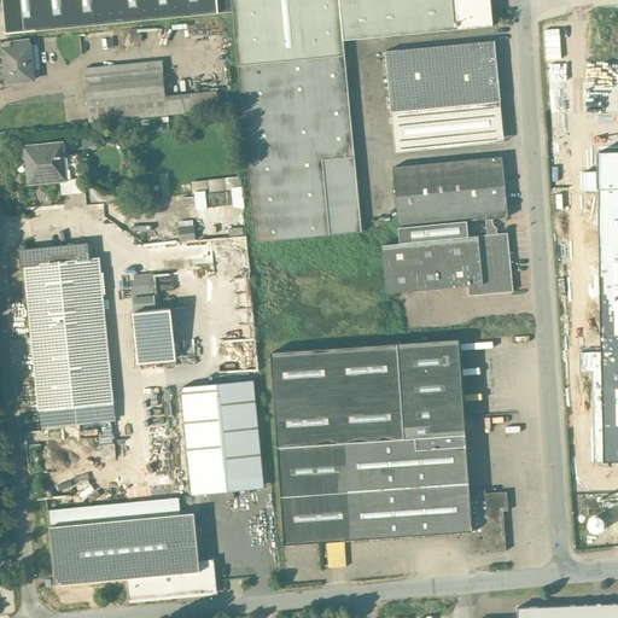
[(3,0),(7,35),(22,34),(23,34),(36,31),(38,33),(38,31),(233,12),(232,0),(3,0)]
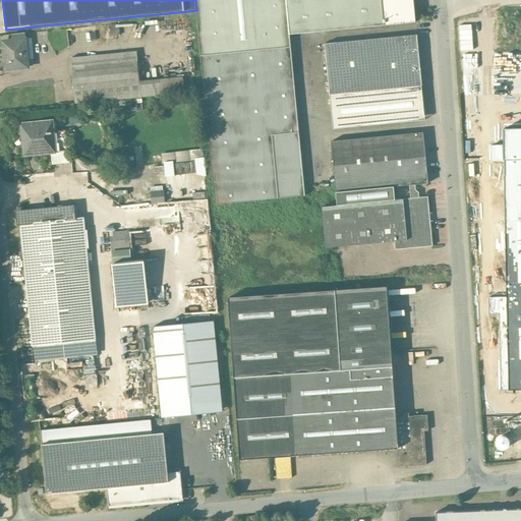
[(286,0),(195,0),(196,10),(215,205),(305,195),(290,35),(286,0)]
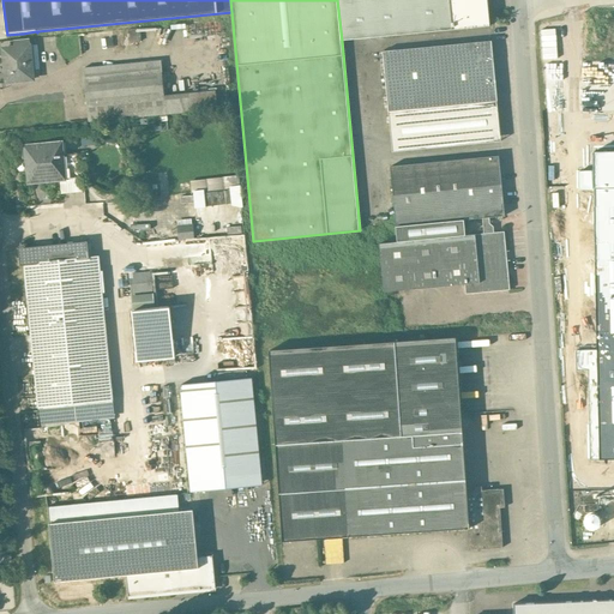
[(337,0),(342,41),(453,30),(450,0),(337,0)]
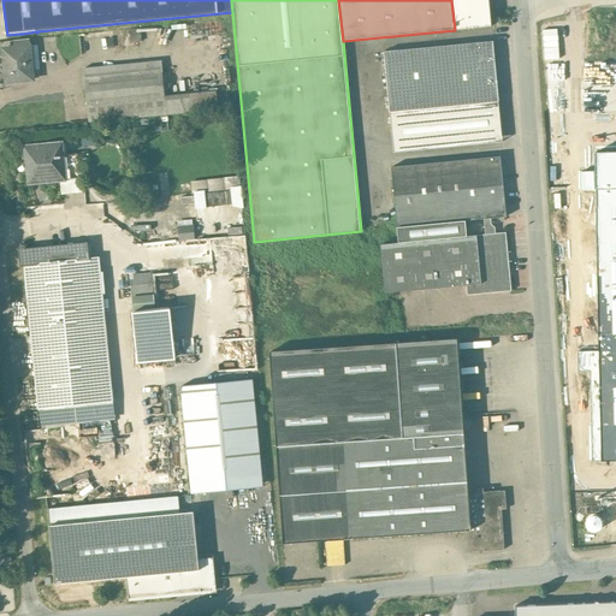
[(489,0),(451,0),(455,30),(491,27),(489,0)]
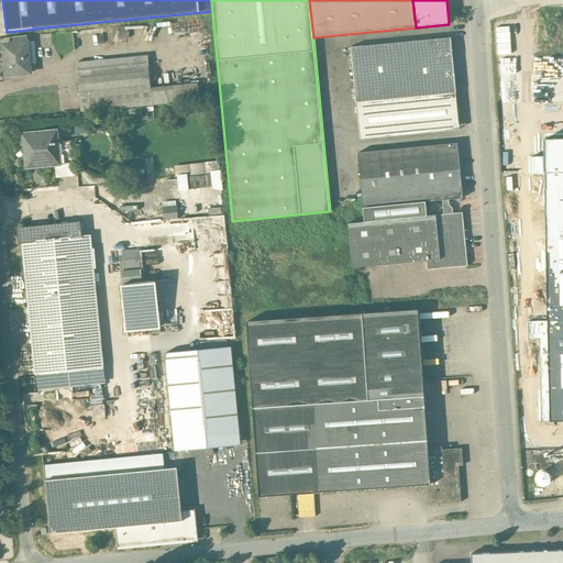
[(129,26),(117,28),(118,40),(130,39),(129,26)]
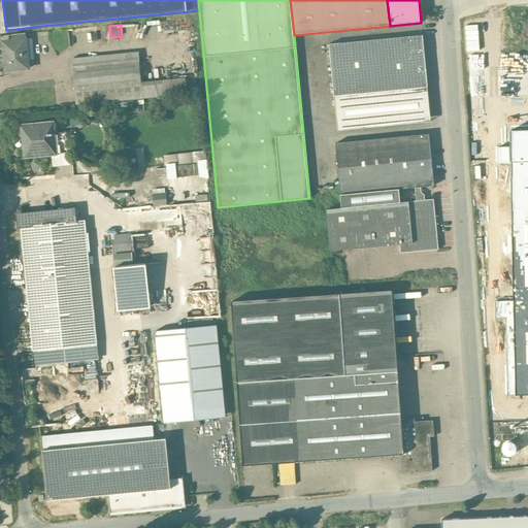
[(423,35),(329,44),(334,96),(428,88),(423,35)]
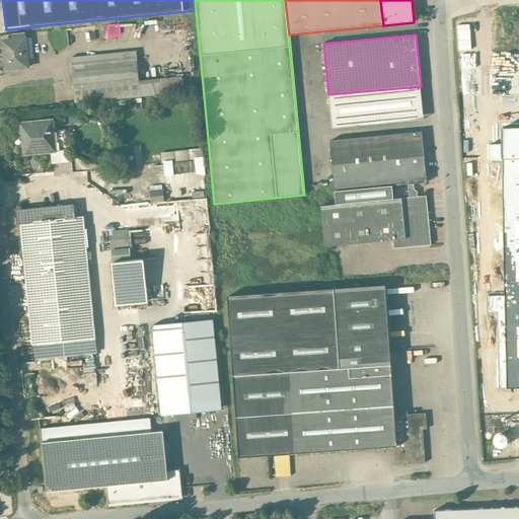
[(13,41),(3,42),(6,70),(28,68),(27,60),(25,40),(13,41)]
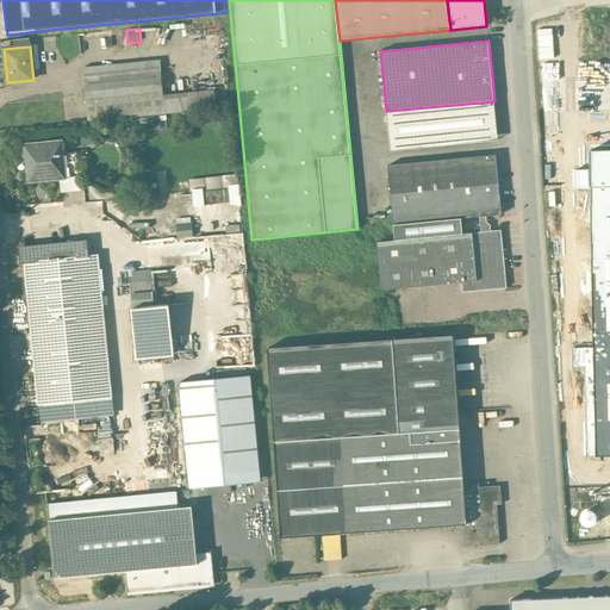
[(83,68),(88,122),(216,109),(215,92),(163,97),(160,61),(83,68)]
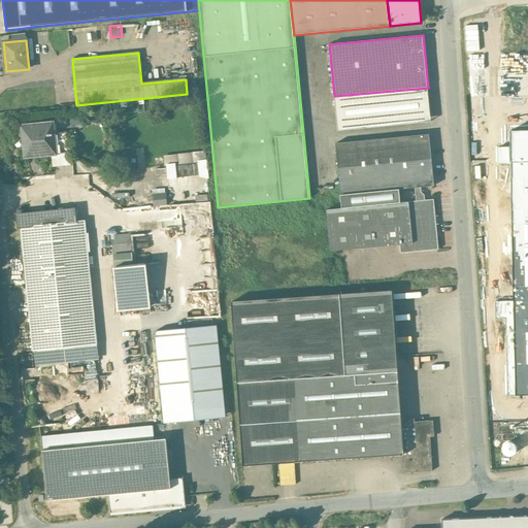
[(428,88),(334,96),(337,130),(431,122),(428,88)]
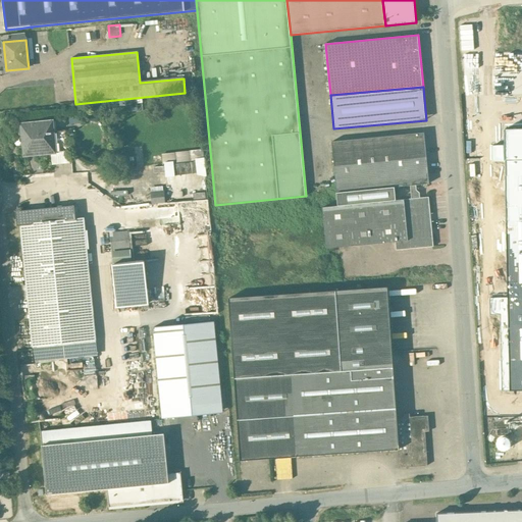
[(53,121),(21,124),(24,156),(66,152),(64,133),(65,133),(64,132),(54,133),(53,121)]
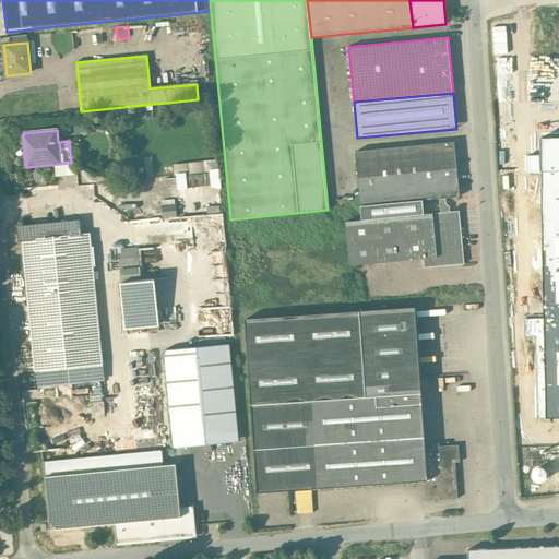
[(454,142),(356,152),(361,206),(423,200),(440,199),(445,198),(460,197),(454,142)]
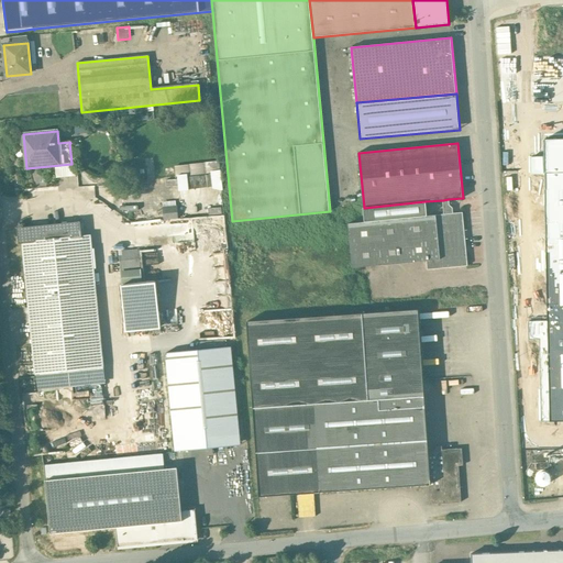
[(176,190),(221,187),(219,161),(174,163),(176,190)]
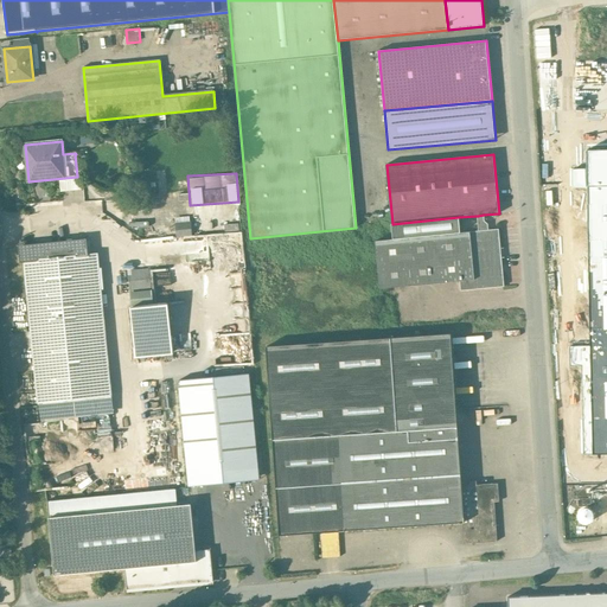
[(487,224),(484,222),(484,215),(478,216),(479,231),(489,230),(487,224)]
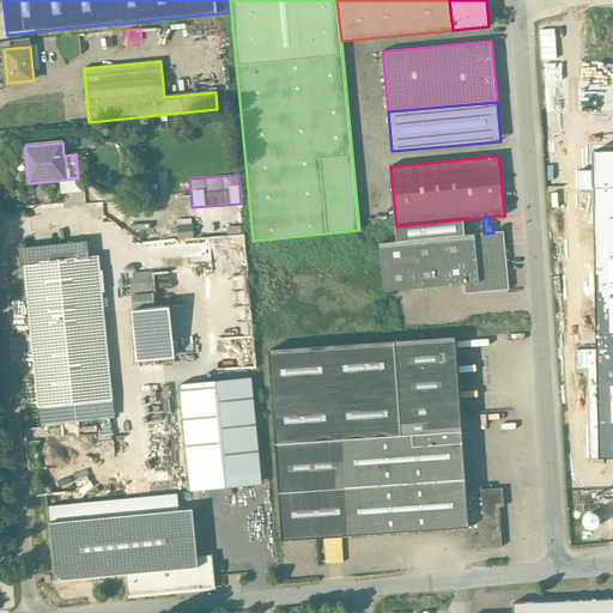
[(463,219),(396,226),(398,242),(465,235),(463,219)]
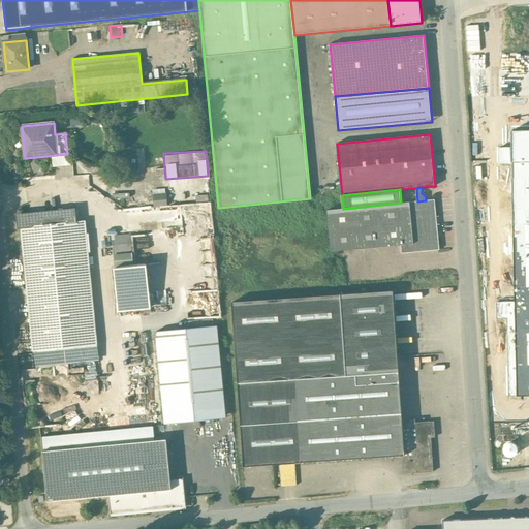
[(166,194),(153,195),(154,207),(167,205),(166,194)]
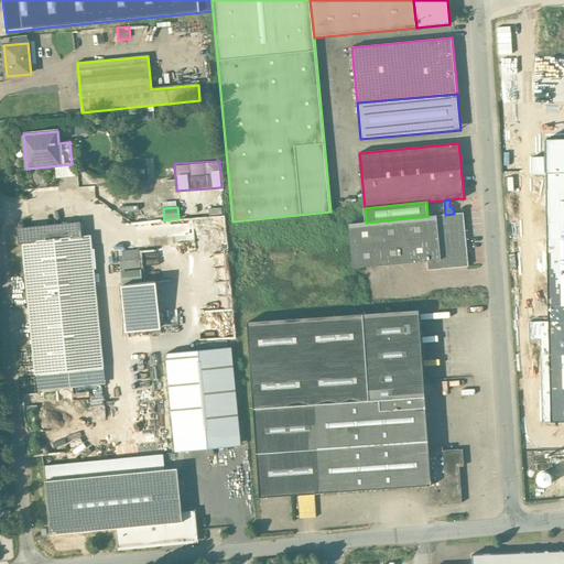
[(445,215),(427,216),(366,223),(348,224),(353,269),(427,261),(429,270),(468,267),(468,263),(464,213),(454,214),(445,215)]
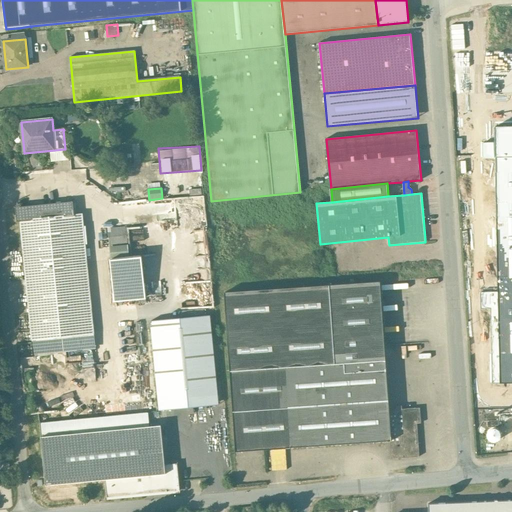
[(44,206),(45,218),(71,215),(73,215),(72,203),(63,204),(61,202),(57,202),(56,204),(44,206)]
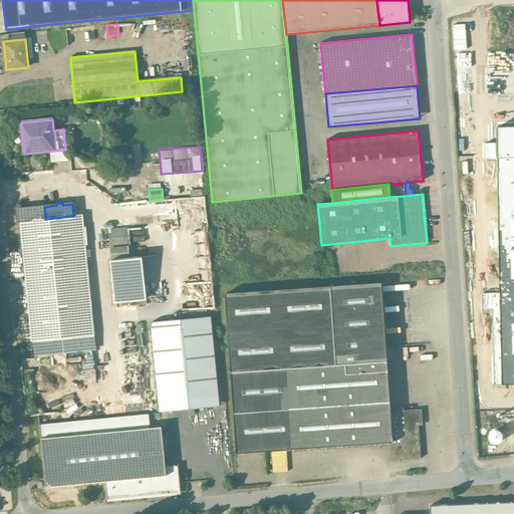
[(45,219),(44,207),(17,209),(18,221),(20,221),(45,219)]
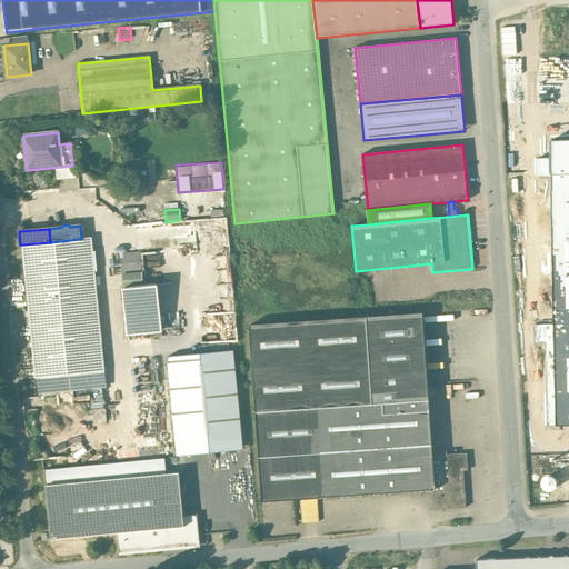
[(50,242),(22,245),(38,395),(107,388),(92,238),(81,239),(79,239),(50,242)]
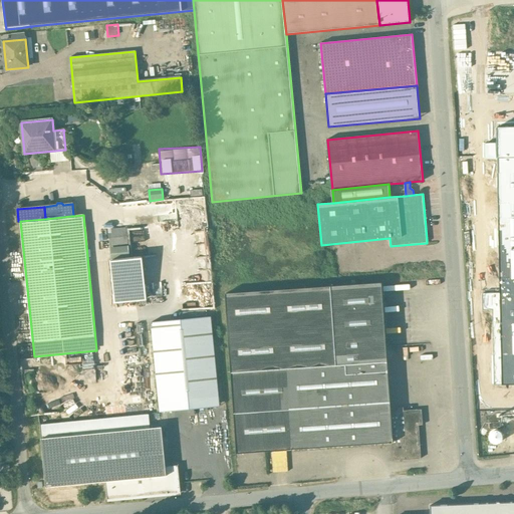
[(127,228),(107,229),(111,261),(131,259),(127,228)]
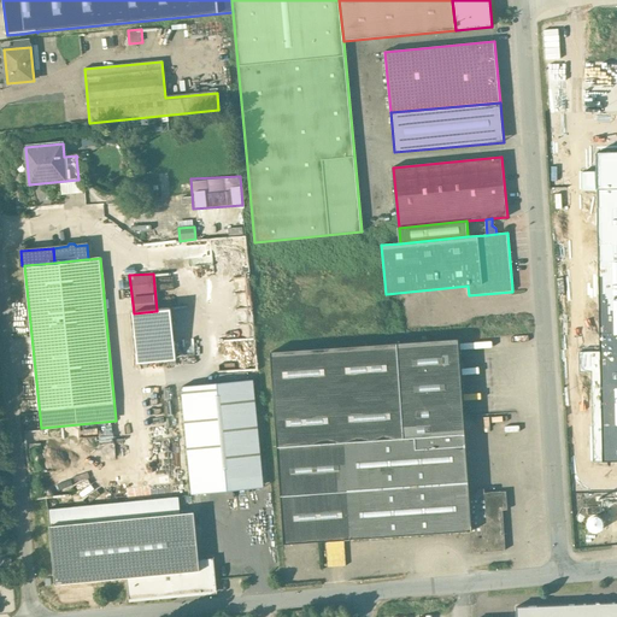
[(171,310),(157,311),(134,313),(133,313),(137,365),(176,360),(171,310)]
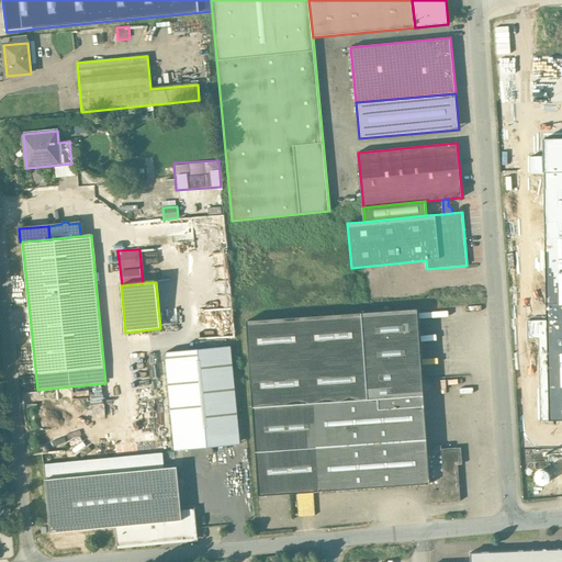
[(417,310),(247,321),(259,495),(318,492),(313,403),(423,395),(424,395),(417,310)]
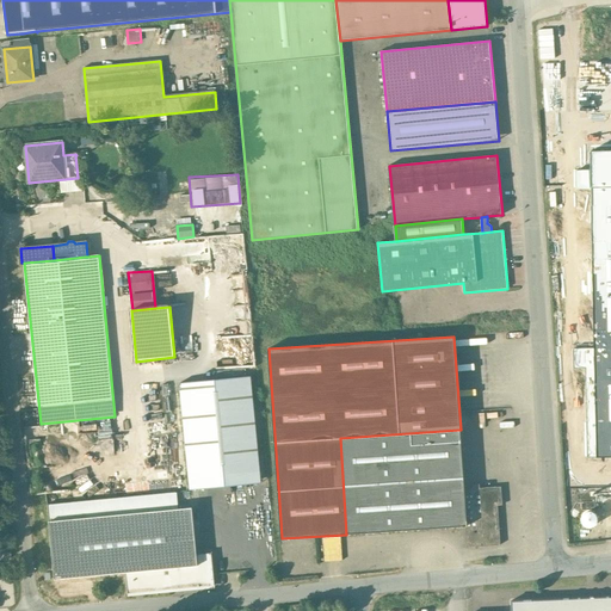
[(251,376),(179,383),(189,479),(260,471),(259,457),(251,376)]
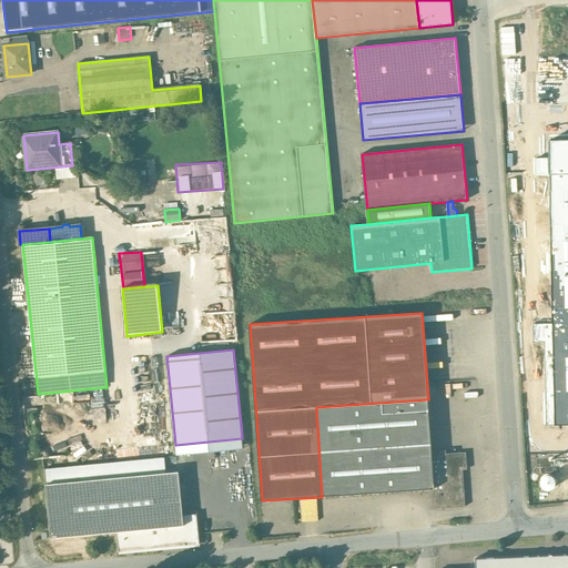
[(427,399),(316,407),(322,497),(433,489),(434,489),(432,455),(427,399)]
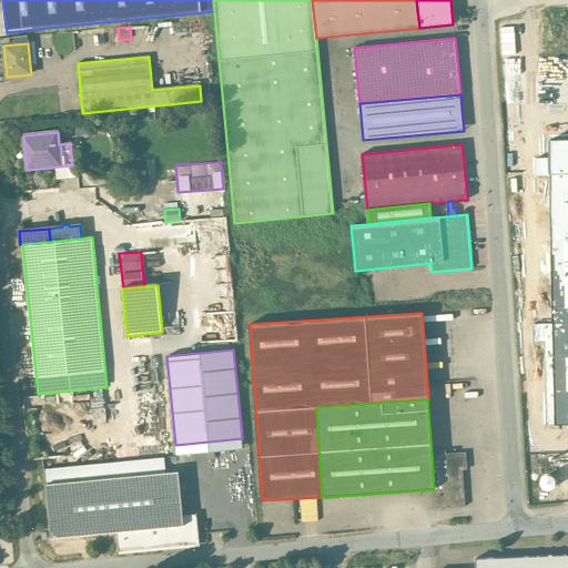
[(242,438),(175,445),(176,455),(243,449),(242,438)]
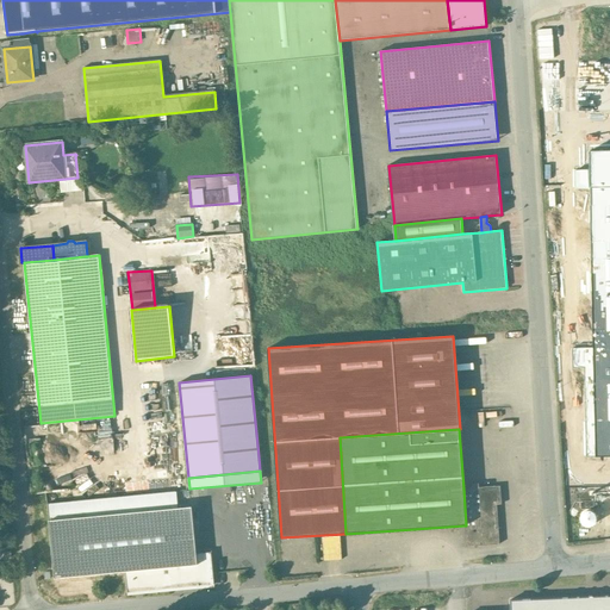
[(500,486),(479,487),(479,484),(472,484),(472,487),(464,489),(466,526),(465,526),(466,546),(499,543),(497,505),(502,504),(500,486)]
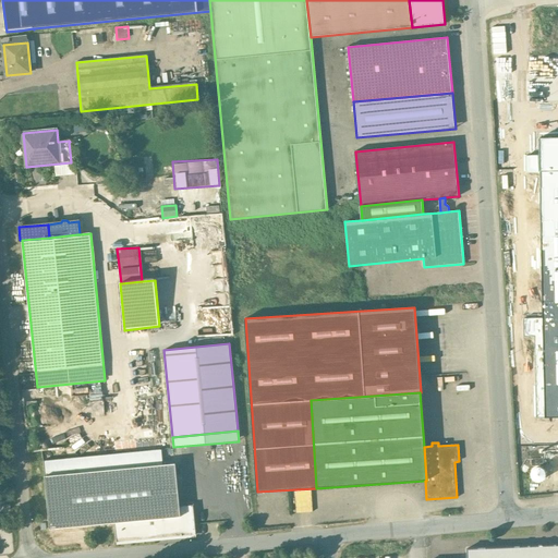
[(176,463),(45,476),(50,529),(114,523),(181,517),(180,506),(176,463)]
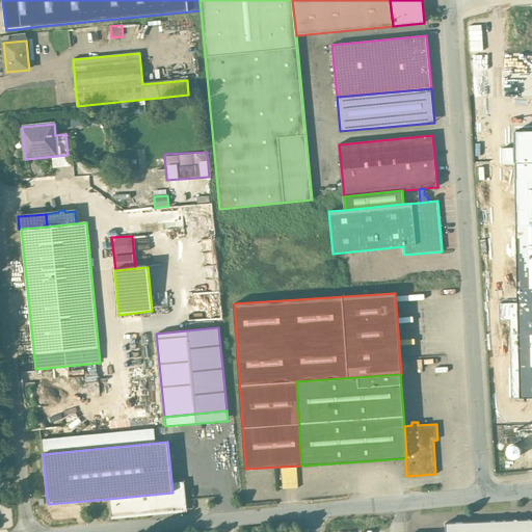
[(173,493),(109,499),(111,516),(187,509),(184,481),(171,482),(173,493)]
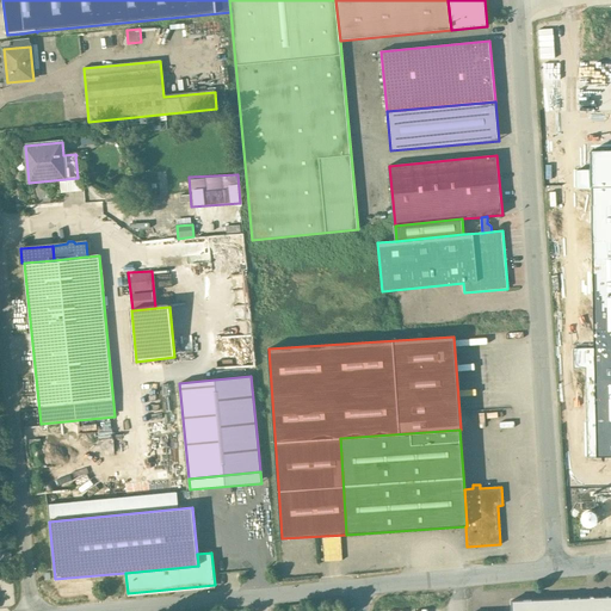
[(565,598),(532,599),(524,599),(524,600),(512,600),(512,610),(610,610),(610,596),(610,597),(610,596),(608,596),(608,597),(581,598),(581,597),(579,597),(579,598),(569,598),(569,597),(565,598)]
